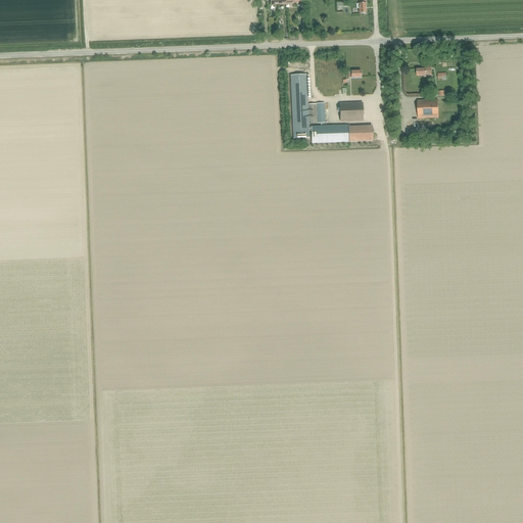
[(359,13),(366,13),(366,3),(366,0),(361,0),(361,4),(359,4),(355,4),(357,9),(359,9),(359,13)]
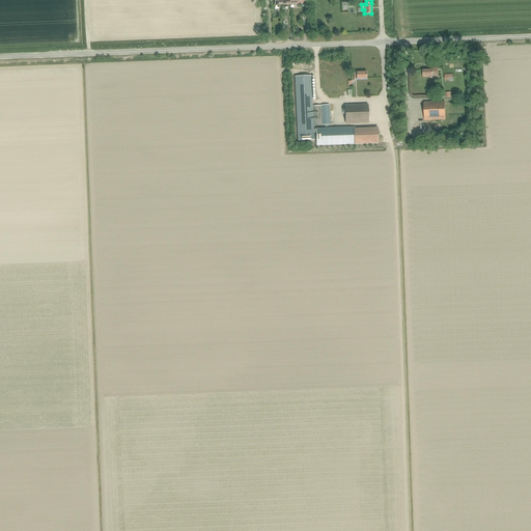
[(431,71),(422,71),(423,77),(429,77),(429,78),(431,78),(432,77),(438,77),(438,68),(431,68),(431,71)]
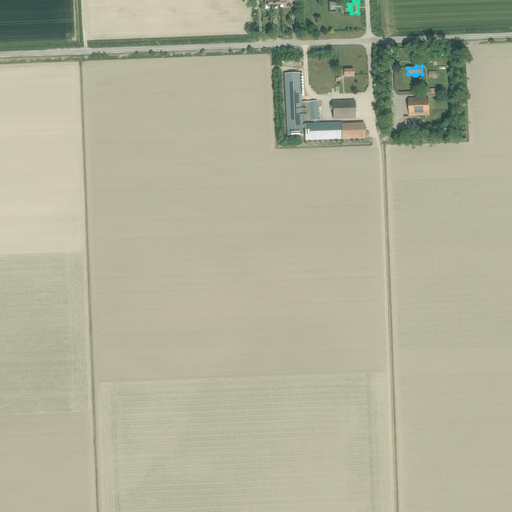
[(302,121),(301,102),(300,73),(284,74),(287,136),(302,135),(302,121)]
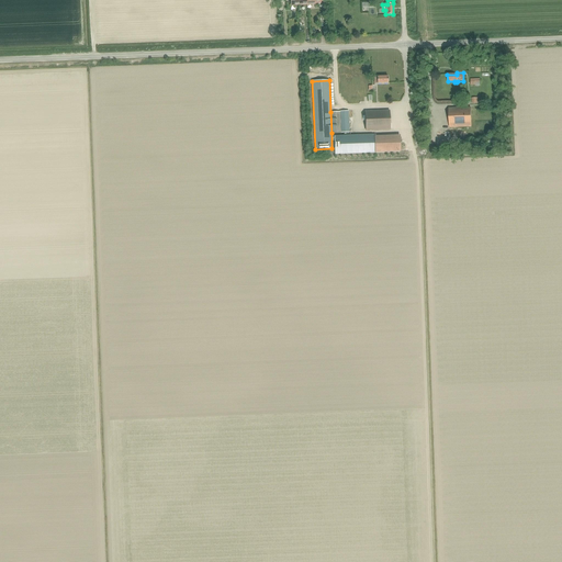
[(449,127),(471,127),(470,108),(449,109),(449,127)]
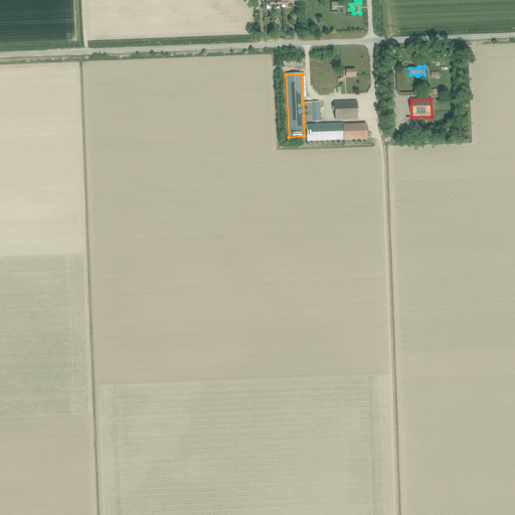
[(319,102),(303,103),(304,122),(312,121),(320,121),(319,102)]
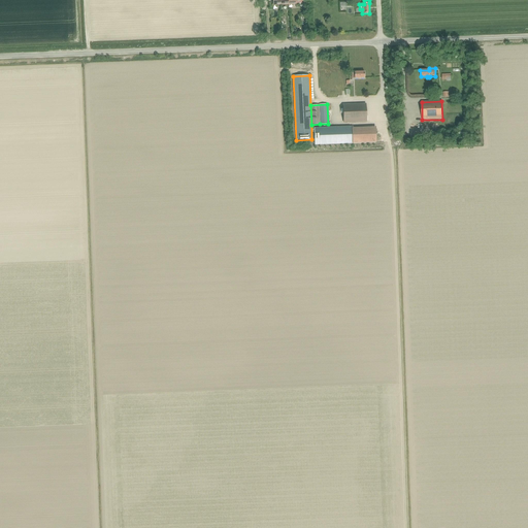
[(343,123),(366,122),(365,104),(342,105),(343,123)]
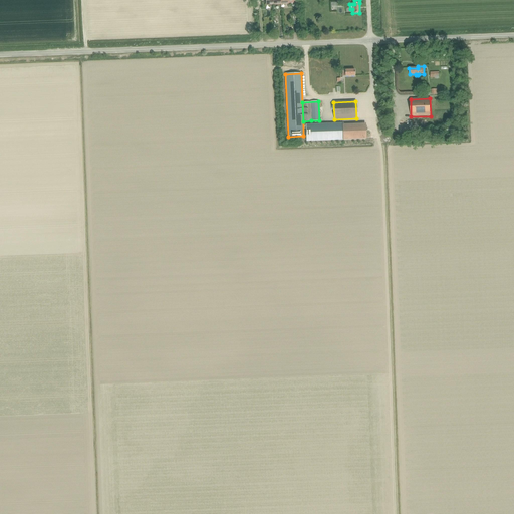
[(306,124),(306,142),(343,140),(343,124),(340,124),(341,123),(306,124)]
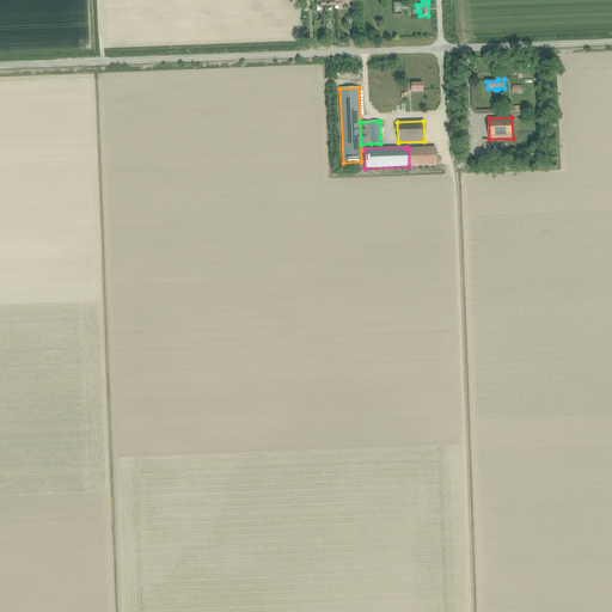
[(409,148),(409,166),(434,165),(434,147),(409,148)]
